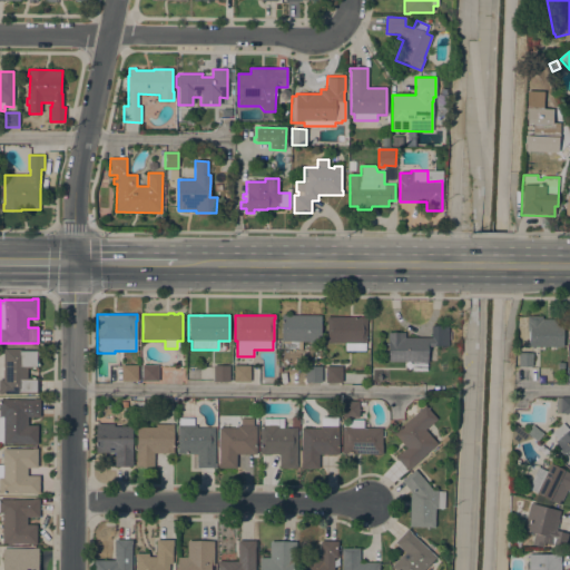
[(321,316),(321,342),(302,342),(301,350),(282,350),(282,342),(281,342),(281,315),(321,316)]
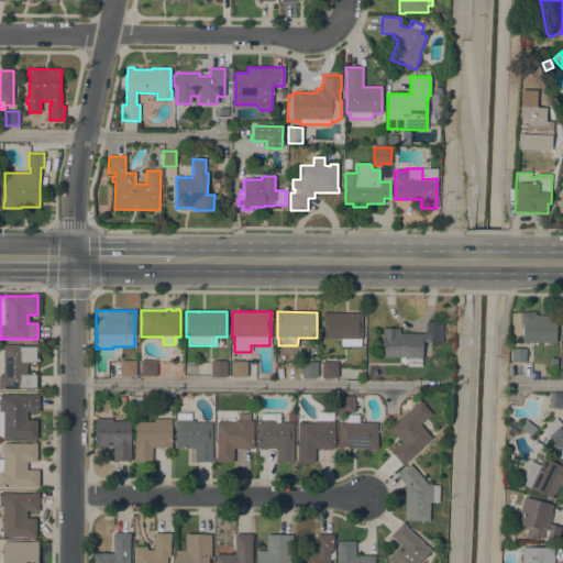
[(521,342),(521,327),(520,327),(520,312),(536,312),(536,316),(555,316),(555,343),(521,342)]
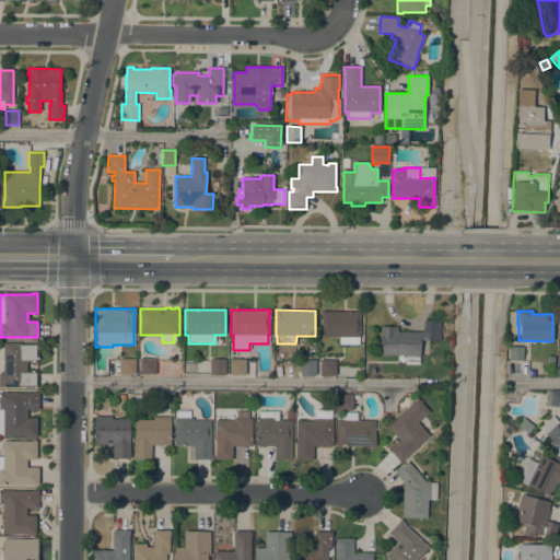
[(360,312),(360,318),(359,337),(359,345),(339,345),(339,337),(321,337),(322,317),(321,317),(321,312),(360,312)]
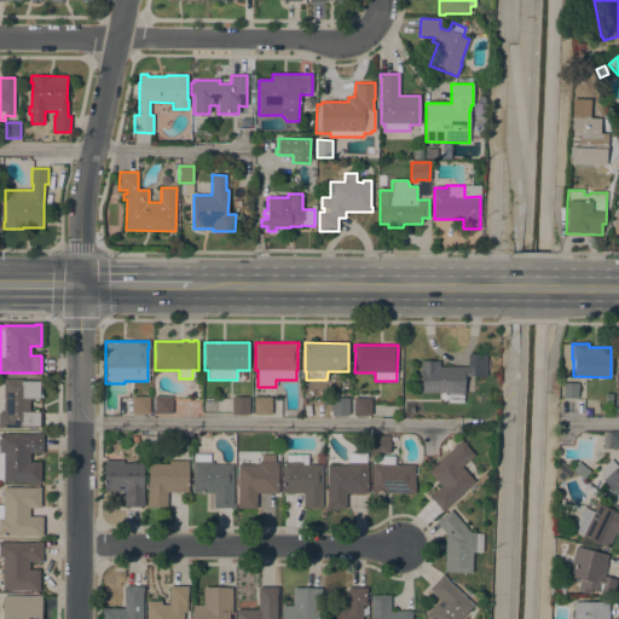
[(421,393),(422,370),(421,370),(421,362),(439,362),(439,366),(468,368),(468,354),(487,354),(486,376),(470,376),(464,376),(463,393),(421,393)]
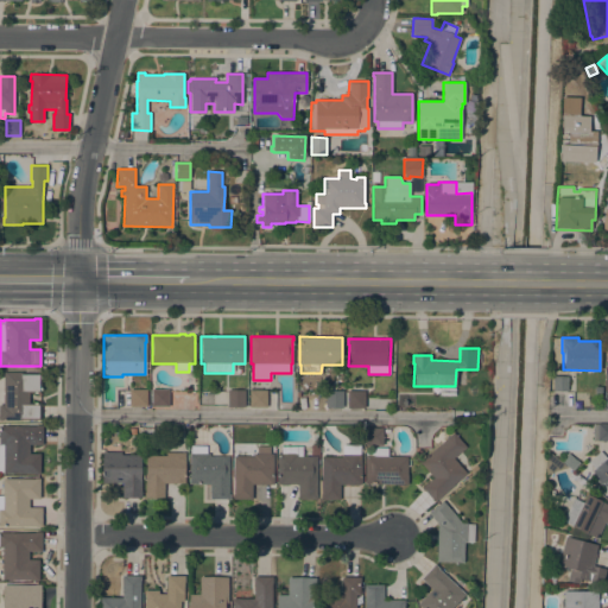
[(21,373),(40,373),(40,393),(29,393),(29,404),(40,404),(39,420),(20,419),(20,420),(0,420),(0,405),(2,405),(4,372),(21,373)]
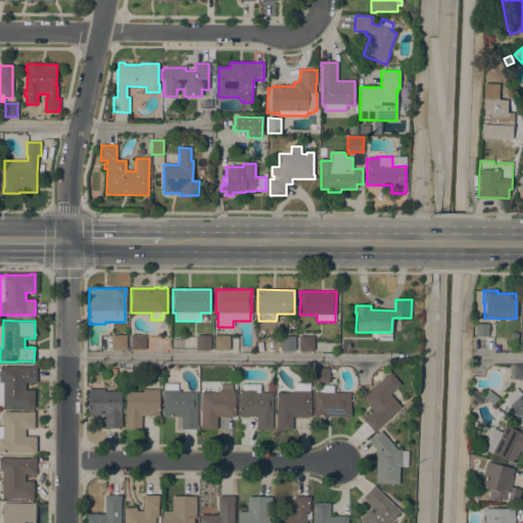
[(475,336),(475,324),(488,324),(487,337),(475,336)]
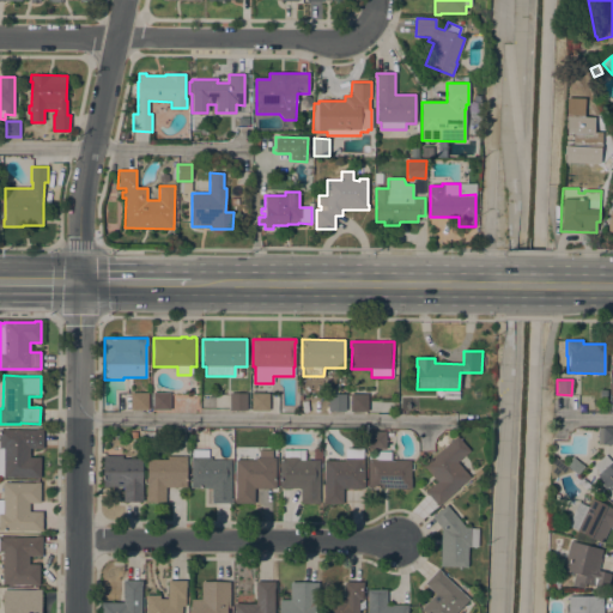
[(147,393),(147,411),(131,410),(131,393),(147,393)]
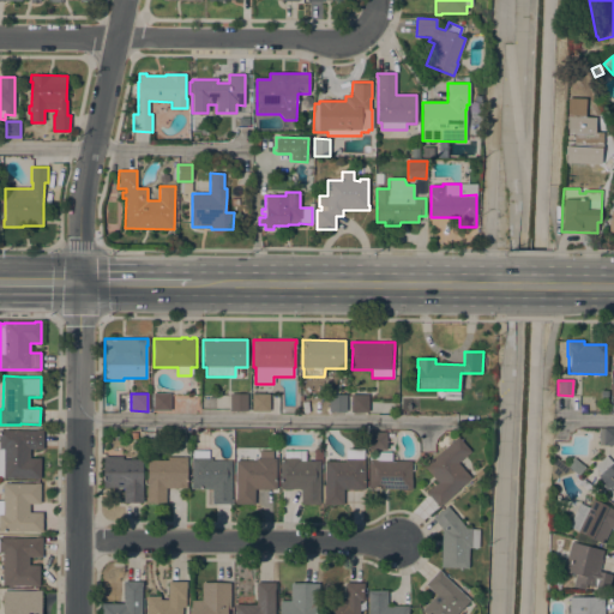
[(170,393),(170,411),(152,411),(152,393),(170,393)]
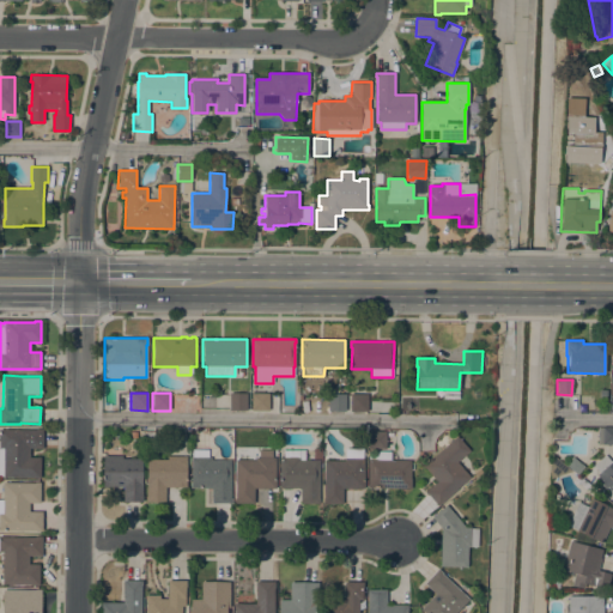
[(247,411),(229,411),(229,394),(247,394),(247,411)]
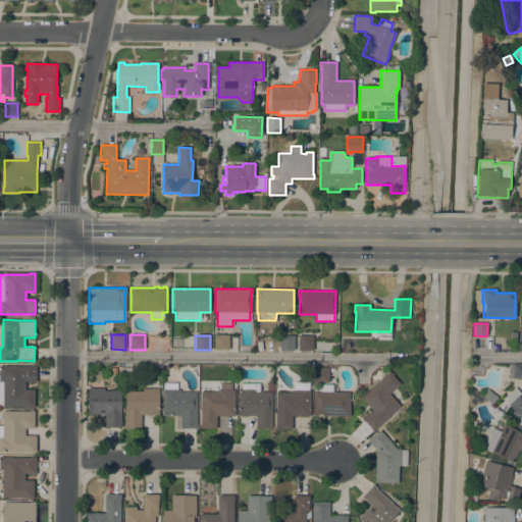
[(228,335),(228,350),(214,350),(214,335),(228,335)]
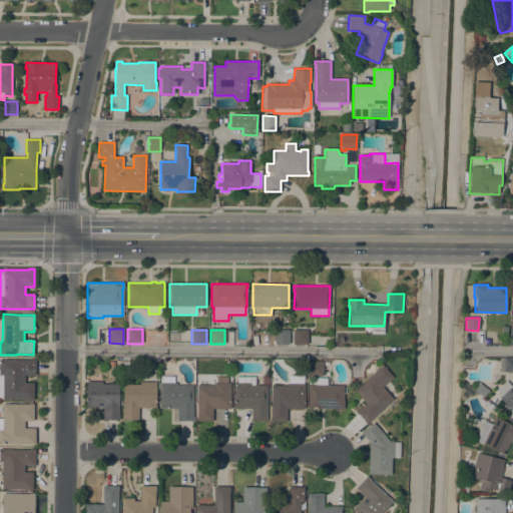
[(289,345),(275,344),(275,330),(289,330),(289,345)]
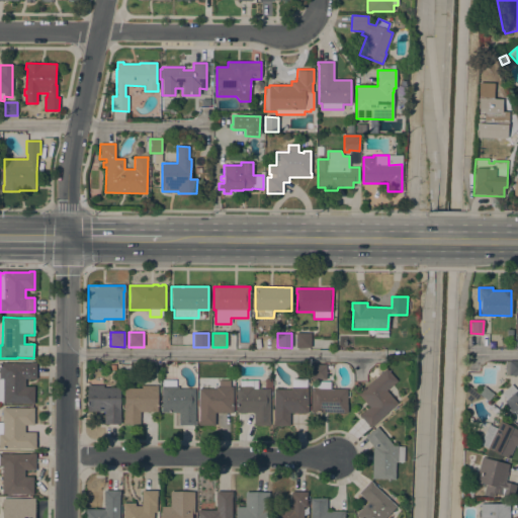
[(311,333),(311,348),(295,348),(296,333),(311,333)]
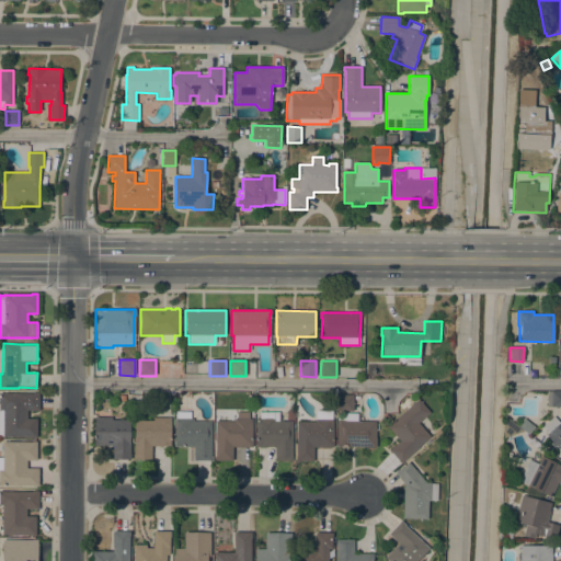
[(0,393),(32,393),(32,392),(38,392),(38,411),(26,411),(26,419),(36,419),(36,438),(31,438),(31,437),(2,437),(2,436),(0,436),(0,393)]
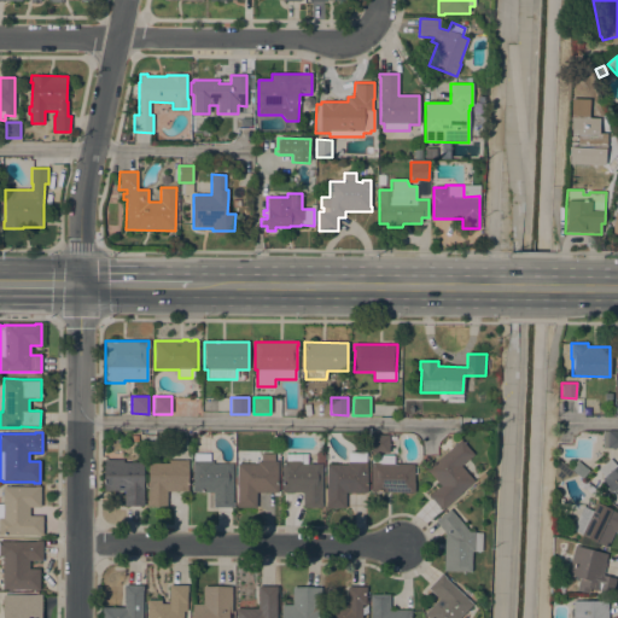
[(617,449),(607,449),(607,448),(602,448),(602,432),(617,432),(617,449)]
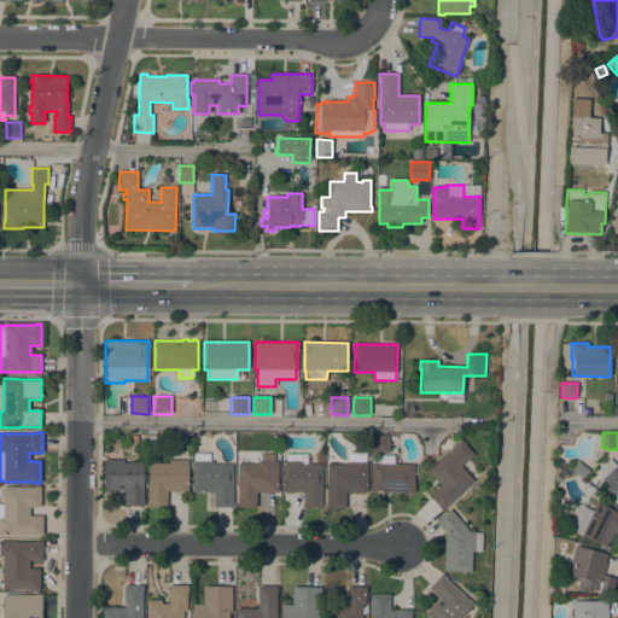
[(389,453),(371,453),(372,435),(389,436),(389,453)]
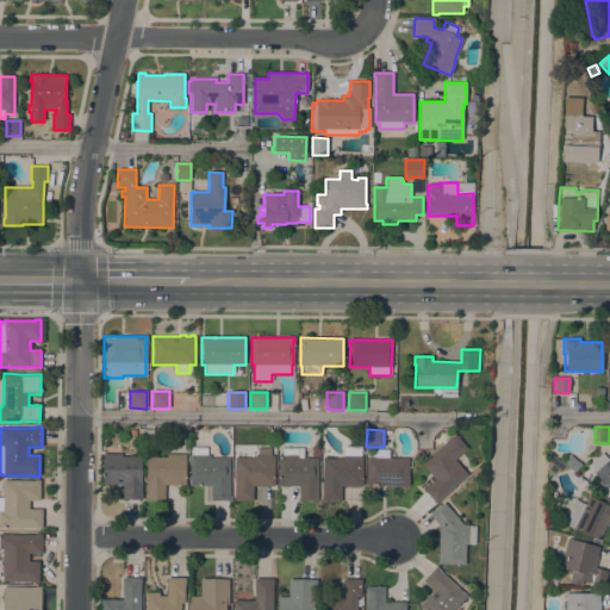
[(154,447),(144,447),(144,430),(154,430),(154,447)]
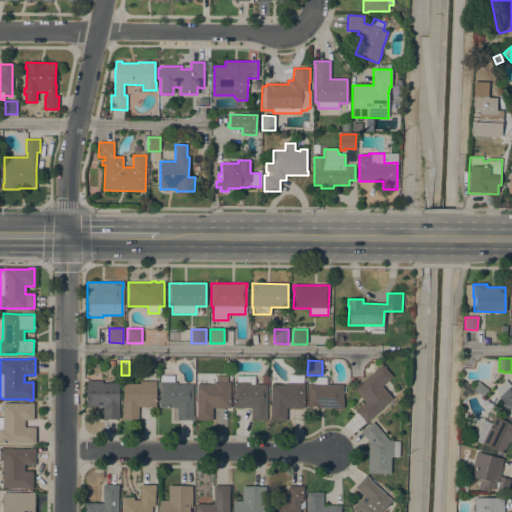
[(392,376),(381,386),(392,399),(366,423),(355,411),(365,402),(353,389),(359,384),(381,365),(392,376)]
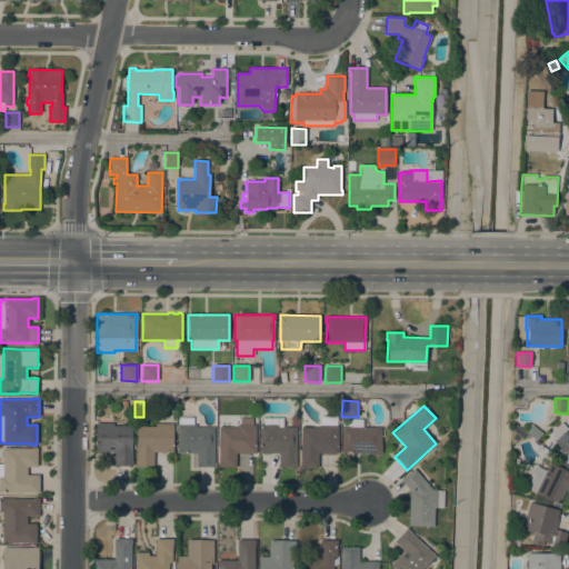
[(102,423),(102,416),(113,416),(113,426),(131,426),(131,460),(132,460),(132,466),(115,466),(115,452),(96,452),(96,423),(102,423)]
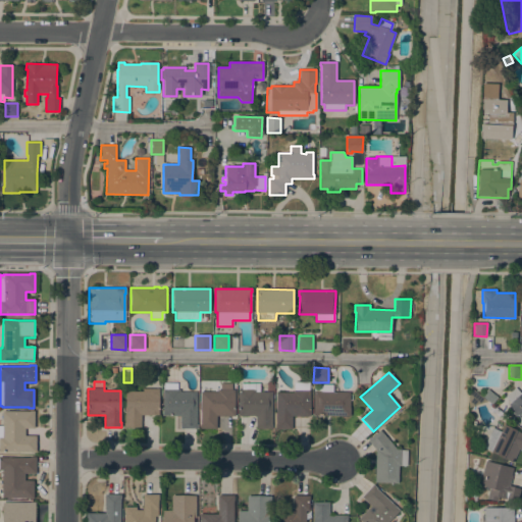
[(176,389),(179,389),(179,392),(196,392),(196,424),(197,424),(197,429),(179,429),(179,416),(162,416),(162,411),(163,411),(163,383),(177,383),(176,389)]
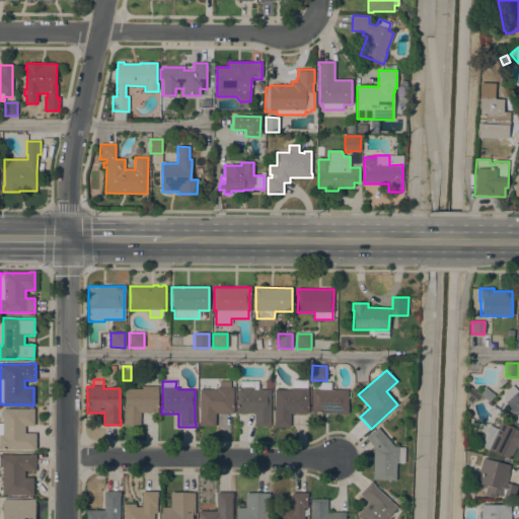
[(232,404),(233,404),(233,414),(215,414),(215,427),(199,426),(199,422),(200,389),(216,390),(216,387),(219,387),(219,381),(230,381),(230,388),(233,388),(232,404)]
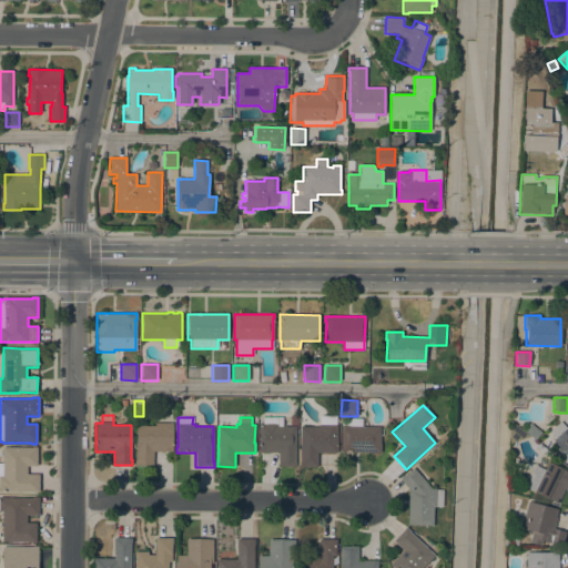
[(295,467),(279,466),(279,453),(259,453),(259,424),(262,424),(262,417),(282,417),(282,427),(296,427),(295,467)]
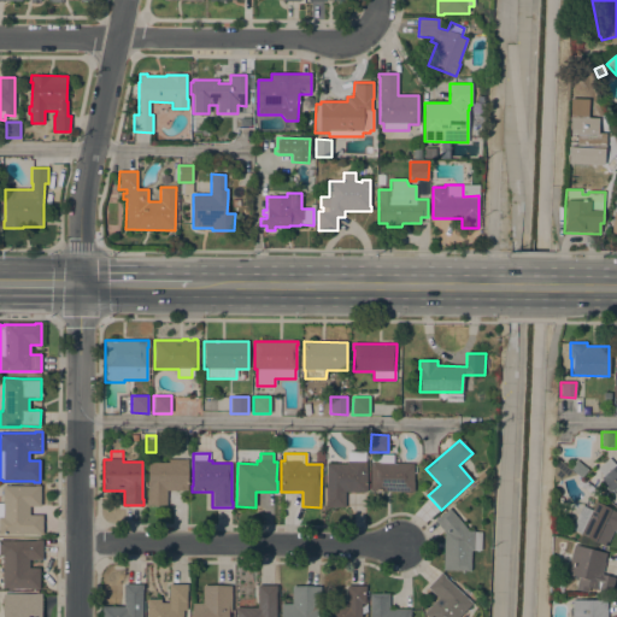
[(346,464),(346,462),(348,462),(348,453),(365,453),(364,462),(365,462),(365,482),(366,482),(366,492),(345,492),(345,507),(323,507),(323,488),(327,488),(327,464),(346,464)]
